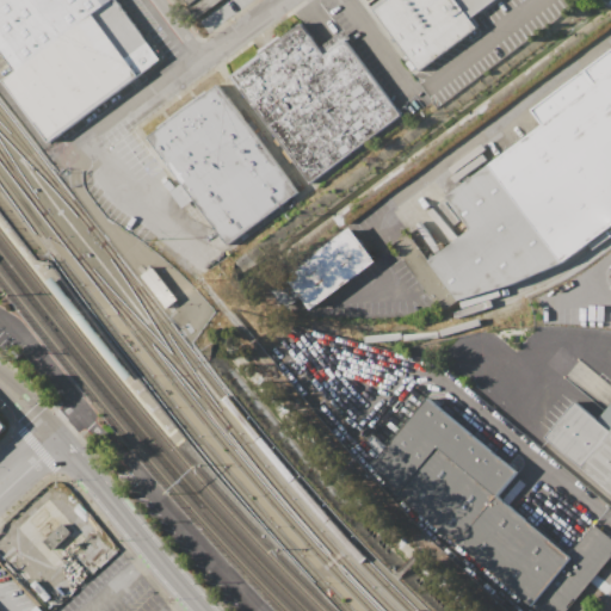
[(0,50),(0,0),(118,0),(160,56),(50,141),(0,78),(13,68),(0,50)]
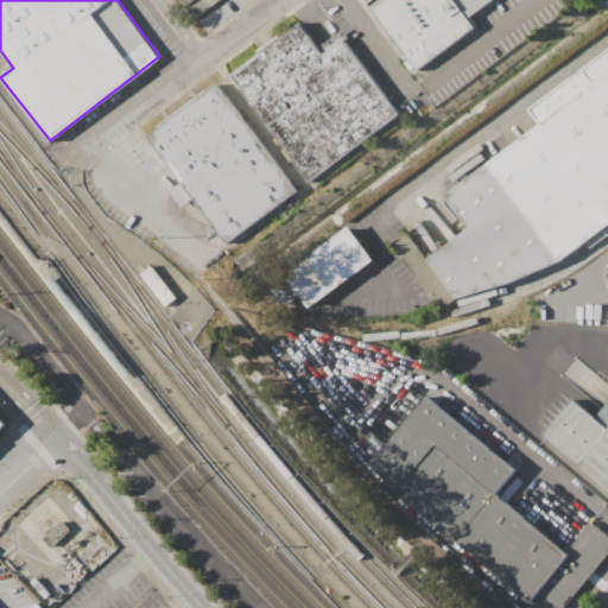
[(184,0),(200,19),(225,0),(184,0)]
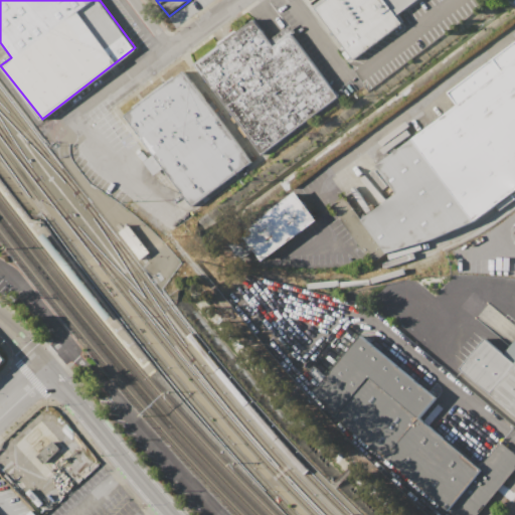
[(325,0),(415,0),(393,16),(400,25),(353,60),(316,10),(327,2),(325,0)]
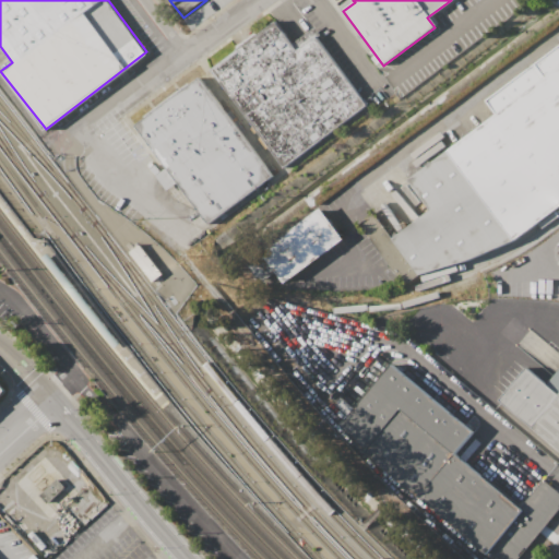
[(314,33),(369,106),(285,167),(212,68),(276,21),(295,47),(314,33)]
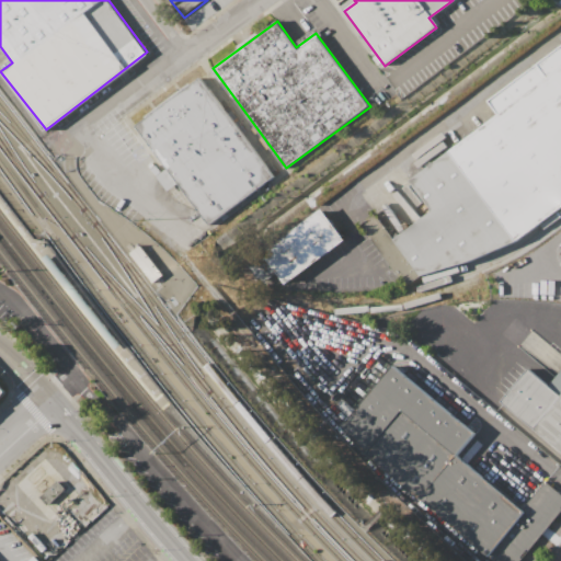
[(496,112),(488,101),(560,44),(560,206),(505,250),(421,273),(391,235),(432,206),(407,178),(496,112)]
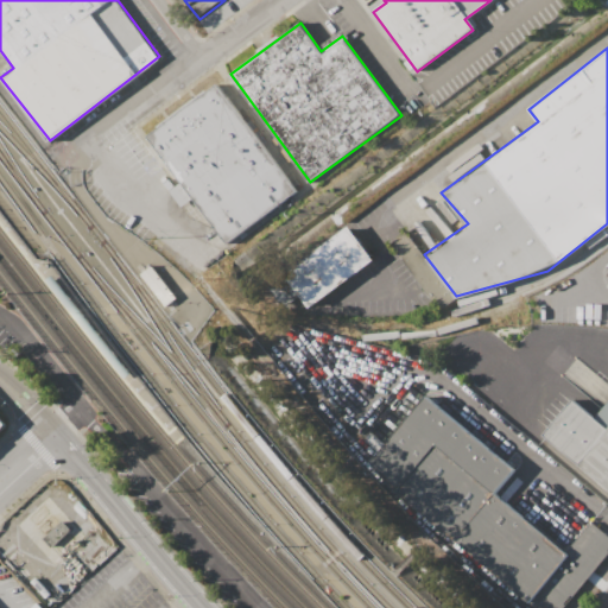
[(213,81),(296,191),(228,242),(145,132),(213,81)]
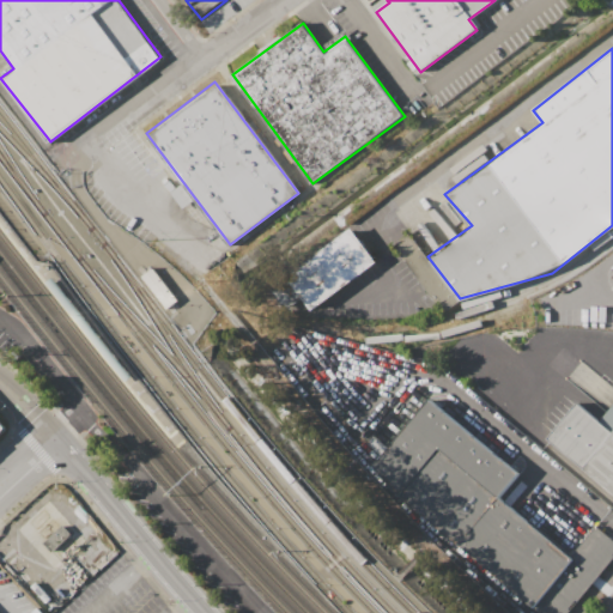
[(350,226),(376,262),(311,309),(285,273),(350,226)]
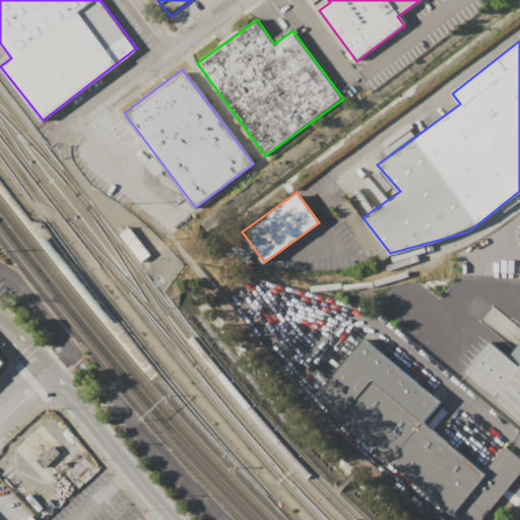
[(363,337),(439,401),(421,421),(483,473),(506,447),(519,458),(519,471),(479,519),(455,519),(335,419),(315,394),(363,337)]
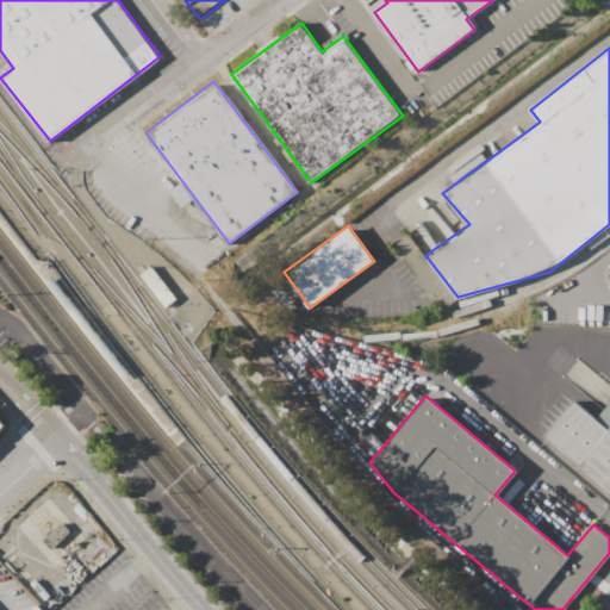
[(609,424),(609,491),(543,436),(572,400),(607,429),(609,424)]
